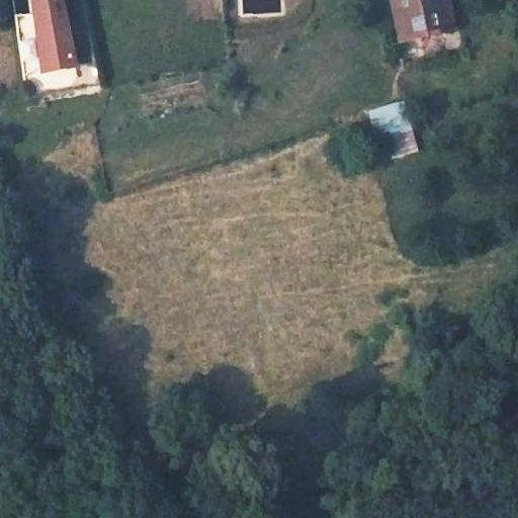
[(76,64),(61,0),(33,0),(34,3),(36,13),(16,17),(21,52),(41,49),(45,71),(76,64)]
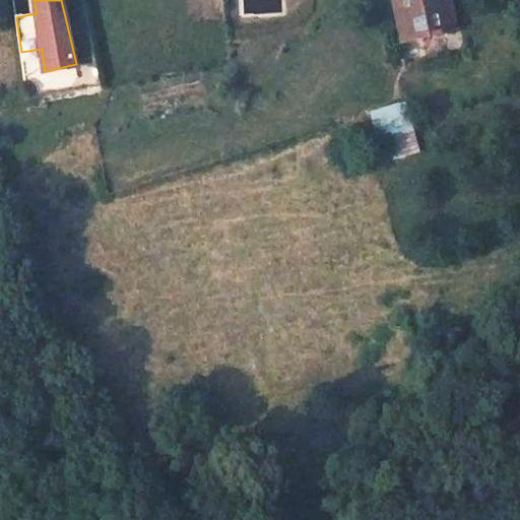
[(199,0),(182,0),(184,20),(201,19),(199,0)]
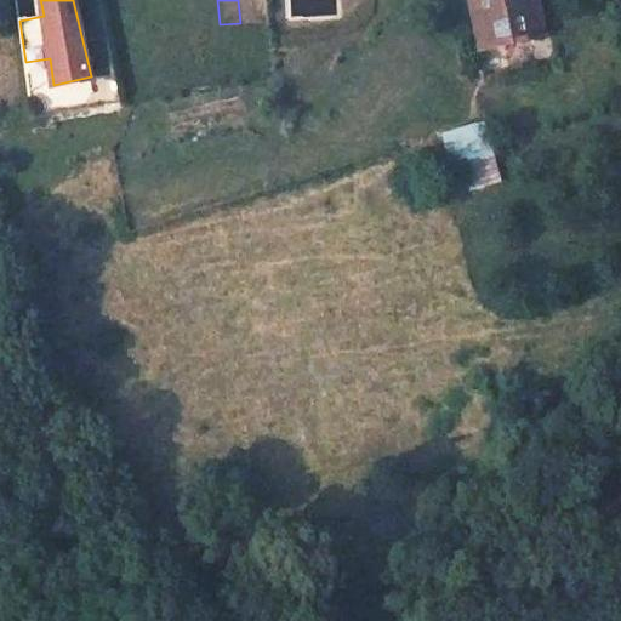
[(262,11),(262,0),(245,0),(245,11),(262,11)]
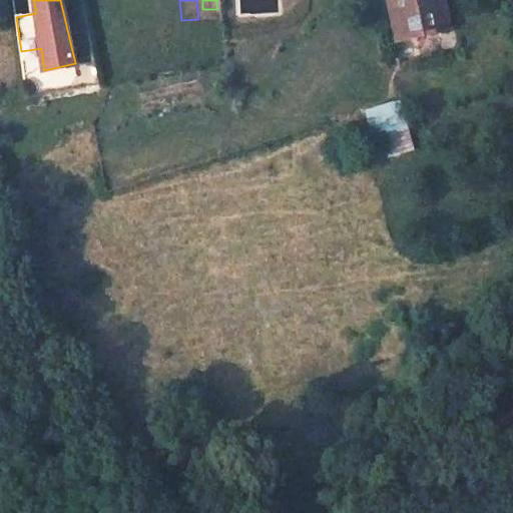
[(394,0),(387,0),(396,37),(403,36),(394,0)]
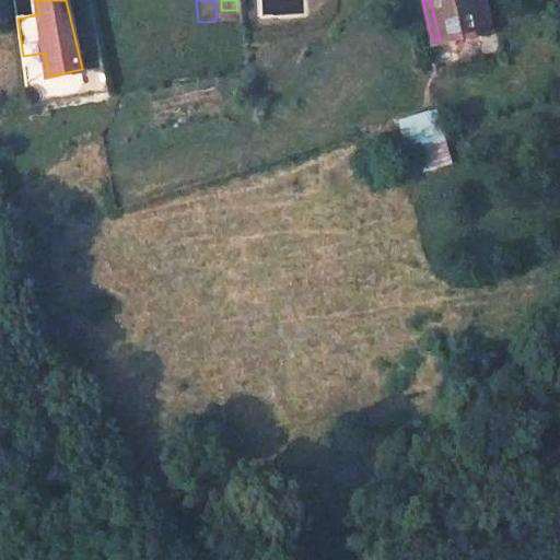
[(482,0),(430,0),(440,39),(489,28),(482,0)]
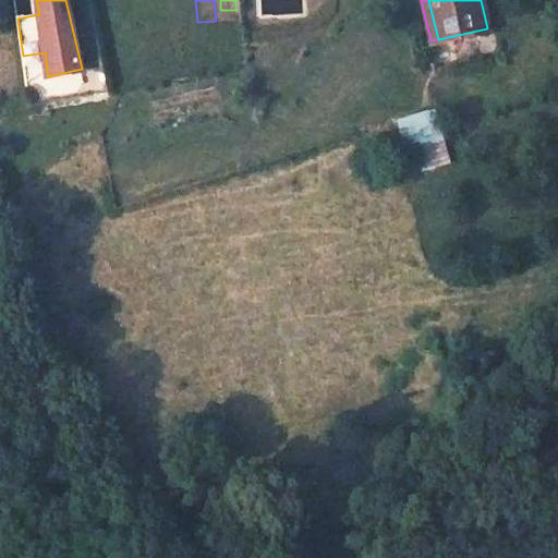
[(39,14),(37,3),(15,7),(17,19),(39,14)]
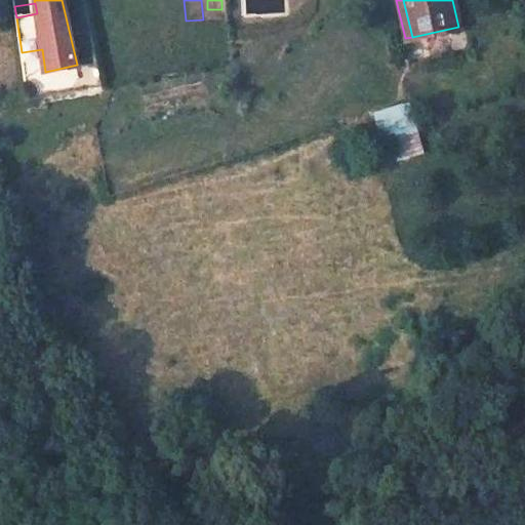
[(411,101),(378,111),(386,135),(390,133),(412,127),(418,126),(411,101)]
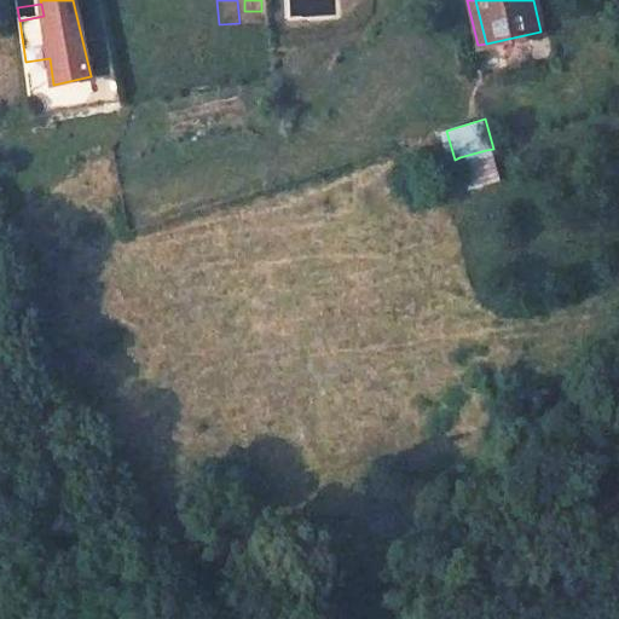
[(486,150),(460,157),(469,189),(496,180),(486,150)]
